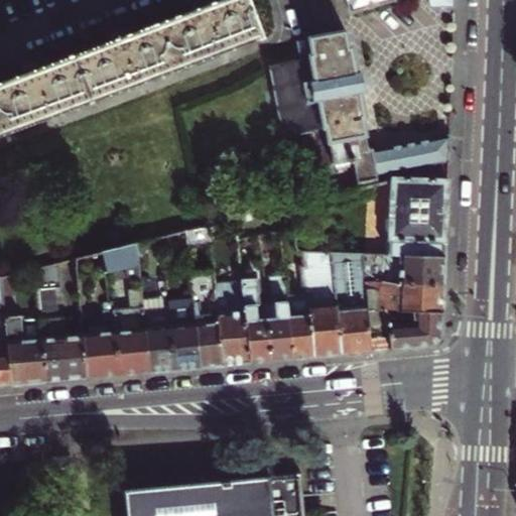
[(158,20),(177,69),(259,37),(259,38),(264,36),(250,0),(214,0),(210,2),(209,0),(200,0),(194,2),(196,7),(158,20)]
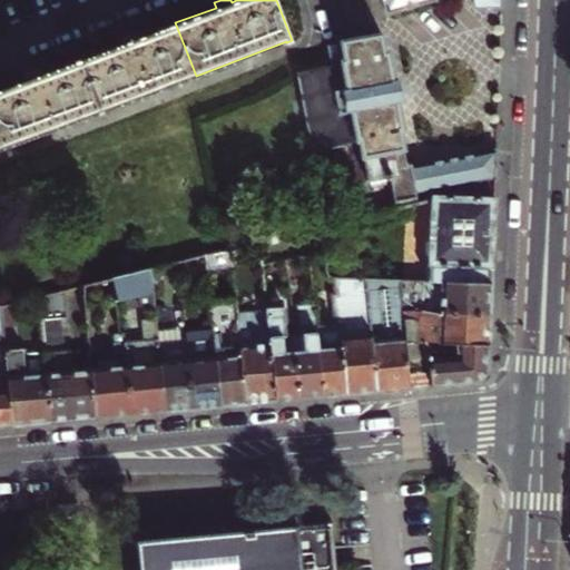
[(382,0),(385,11),(434,0),(382,0)]
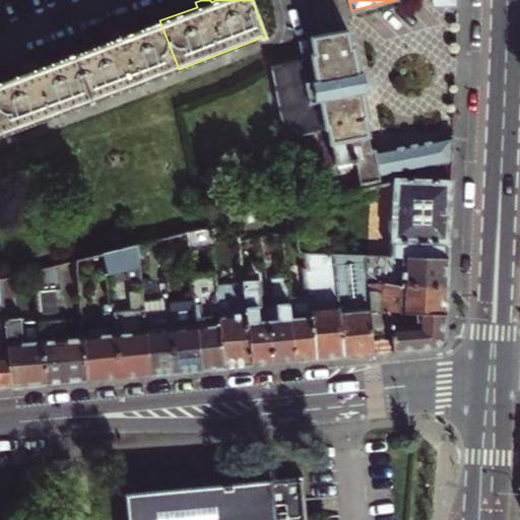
[(456,0),(432,0),(435,9),(456,7),(456,0)]
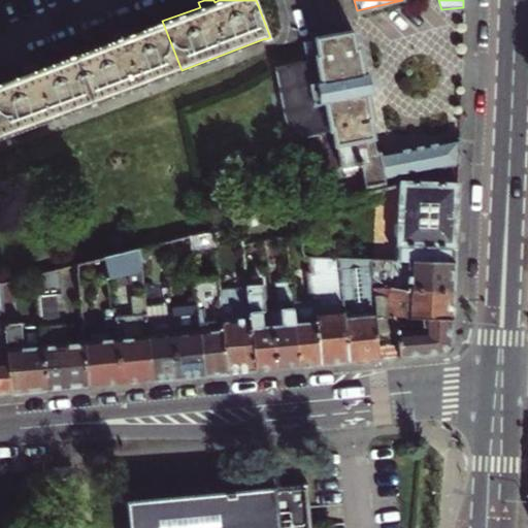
[(182,70),(162,21),(128,34),(126,30),(119,32),(111,35),(113,39),(75,54),(93,102),(182,70)]
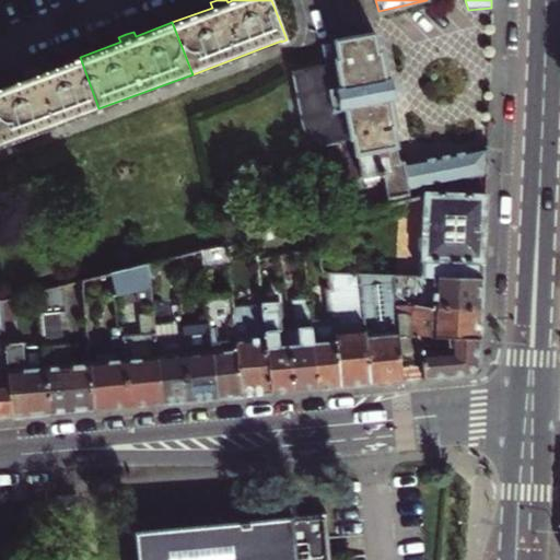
[(362,30),(342,34),(343,42),(336,43),(337,46),(324,48),(327,66),(293,71),(308,148),(342,142),(350,182),(364,179),(385,175),(386,184),(391,202),(408,198),(407,189),(483,174),(485,147),(398,164),(392,131),(395,130),(389,101),(395,100),(394,90),(392,80),(385,81),(380,50),(375,51),(373,36),(364,37),(362,30)]
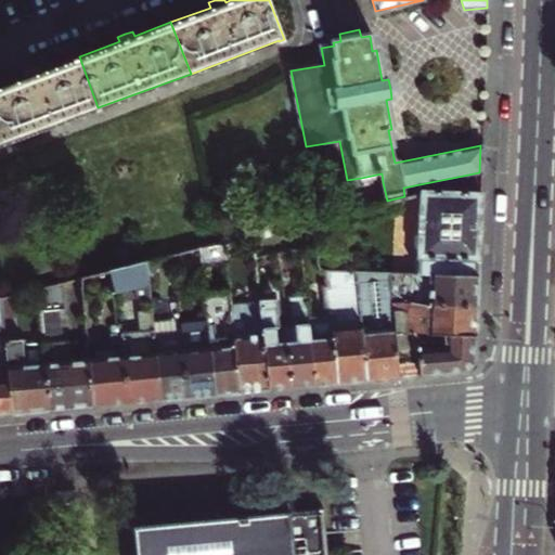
[(98,107),(79,56),(42,71),(40,65),(33,68),(25,71),(27,76),(0,85),(0,127),(5,142),(98,107)]
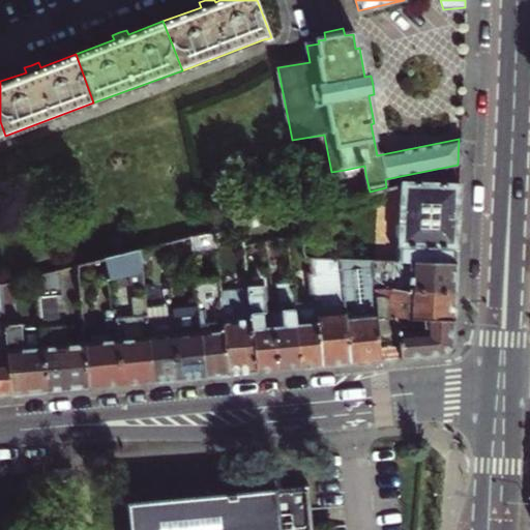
[(394,261),(408,261),(452,262),(454,215),(458,165),(385,179),(386,187),(398,185),(394,261)]
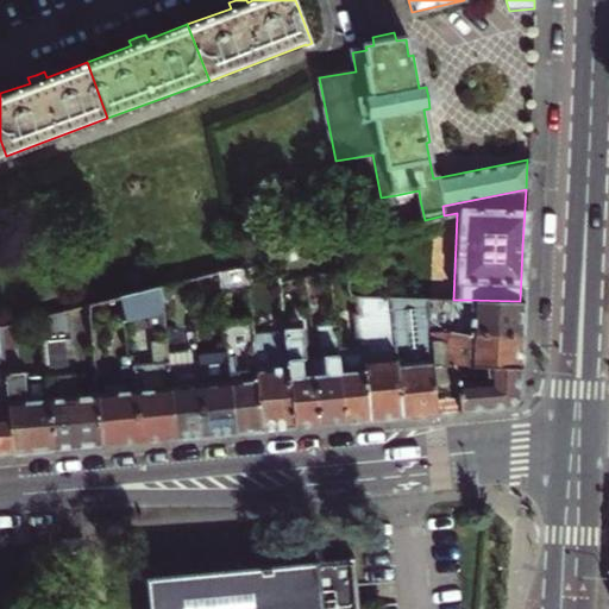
[(419,190),(396,195),(399,203),(420,200),(419,190)]
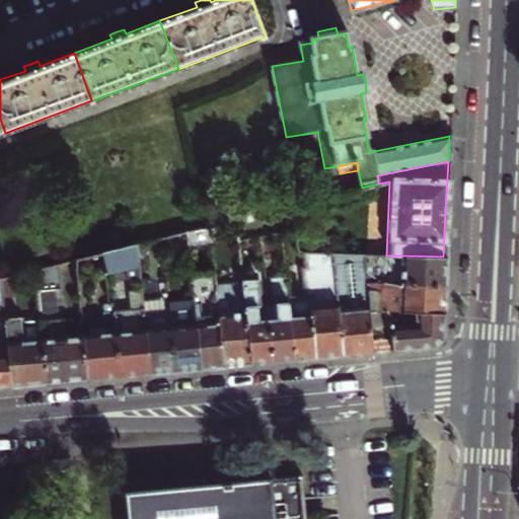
[(284,276),(292,359),(314,357),(341,355),(329,253),(296,252),(291,206),(278,210),(284,276)]
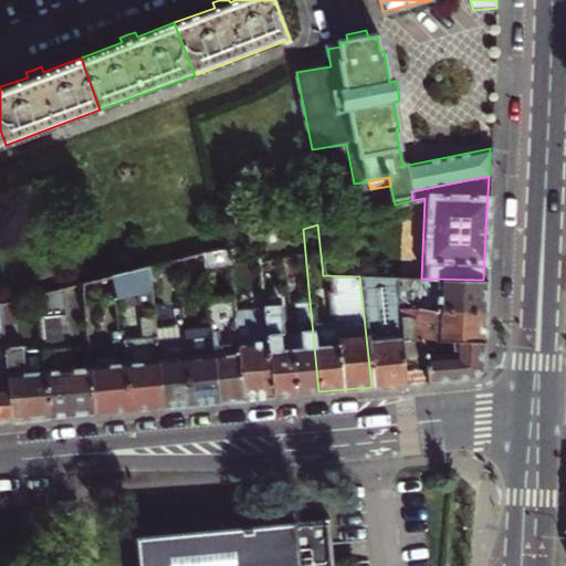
[(149,270),(150,281),(176,276),(175,263),(149,270)]
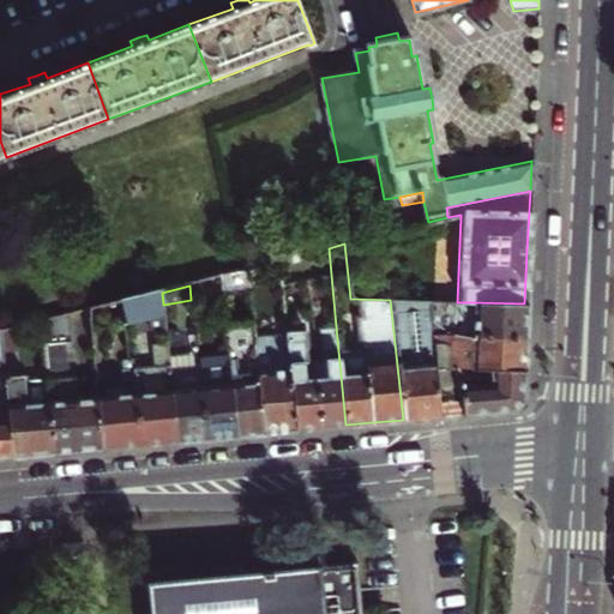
[(125,301),(127,327),(149,321),(150,332),(166,331),(163,305),(162,293),(125,301)]
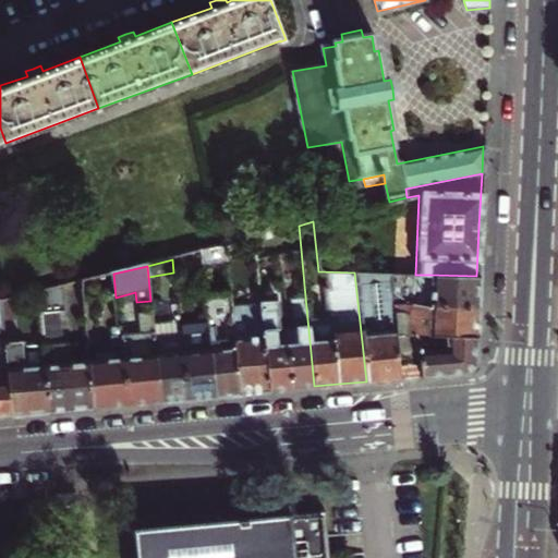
[(354,273),(366,381),(377,380),(388,379),(398,378),(397,367),(387,274),(354,273)]
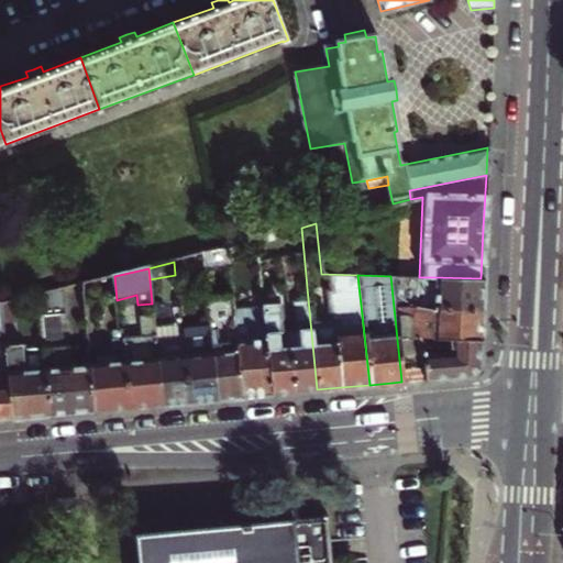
[(418,337),(478,340),(478,324),(479,308),(415,305),(415,291),(415,277),(390,276),(400,371),(421,368),(418,337)]
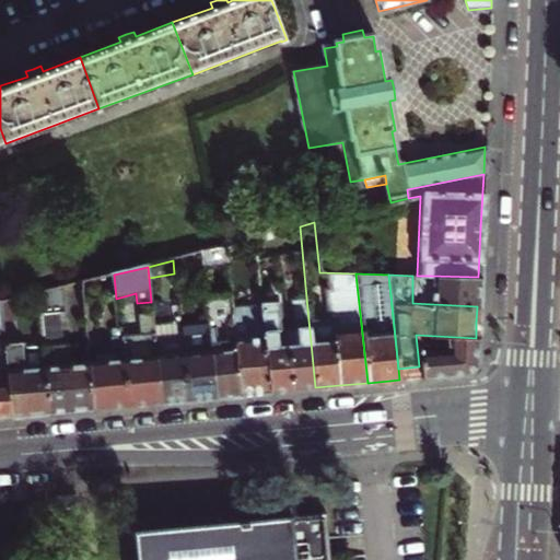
[(412,276),(412,290),(423,289),(430,296),(431,276),(417,276),(412,276)]
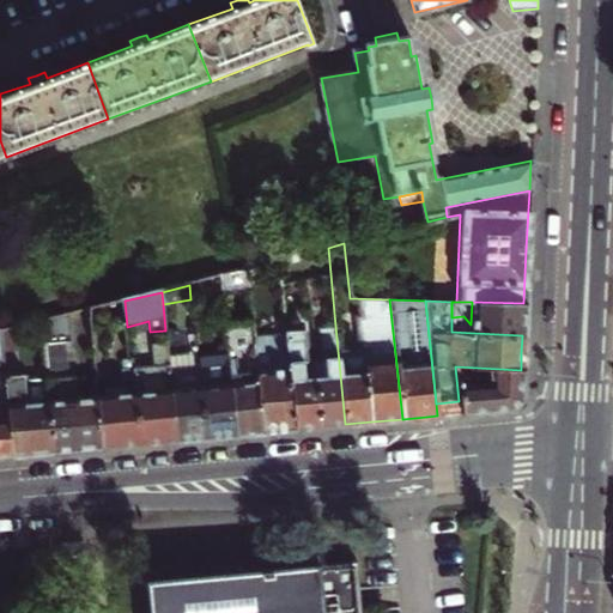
[(463,316),(451,317),(451,332),(522,335),(523,317),(523,303),(472,302),(471,325),(463,316)]
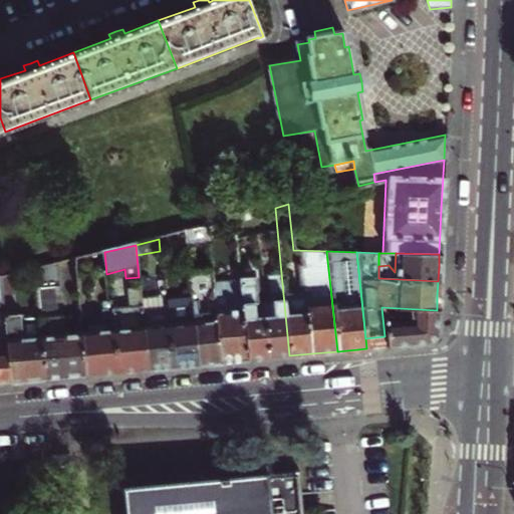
[(289,355),(281,273),(265,274),(268,299),(262,300),(267,357),(277,356),(289,355)]
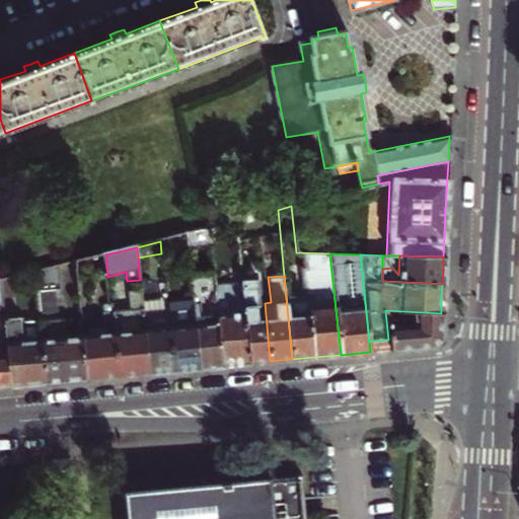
[(10,278),(0,279),(0,291),(1,299),(12,298),(10,278)]
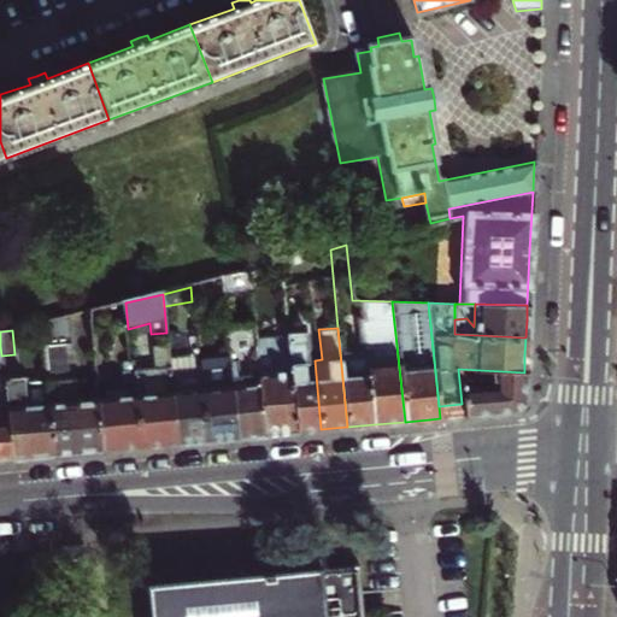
[(225,341),(228,358),(238,438),(246,436),(263,435),(254,345),(252,330),(242,330),(244,339),(225,341)]
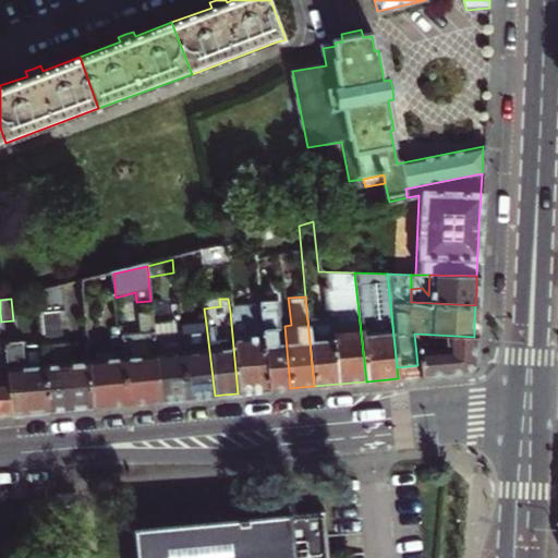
[(274,301),(261,302),(269,390),(278,389),(290,388),(284,326),(277,326),(274,301)]
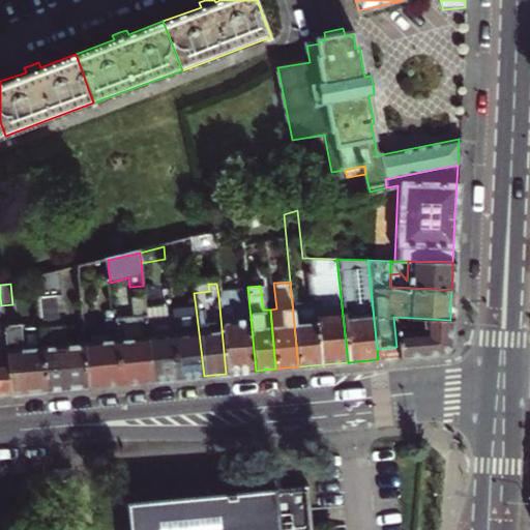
[(256,371),(247,287),(229,289),(230,295),(218,296),(226,374),(239,372),(256,371)]
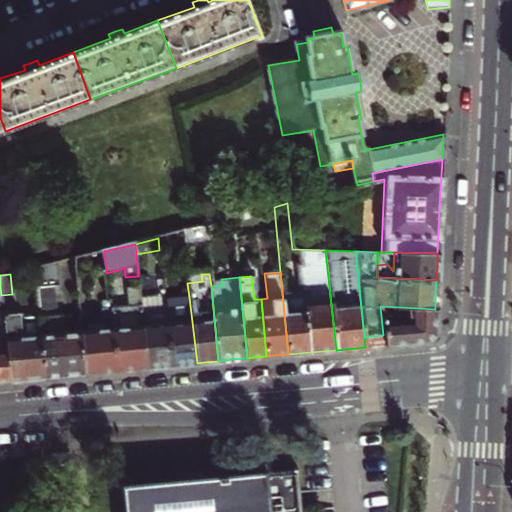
[(32,290),(35,317),(41,377),(49,377),(83,373),(79,330),(78,318),(57,321),(53,288),(32,290)]
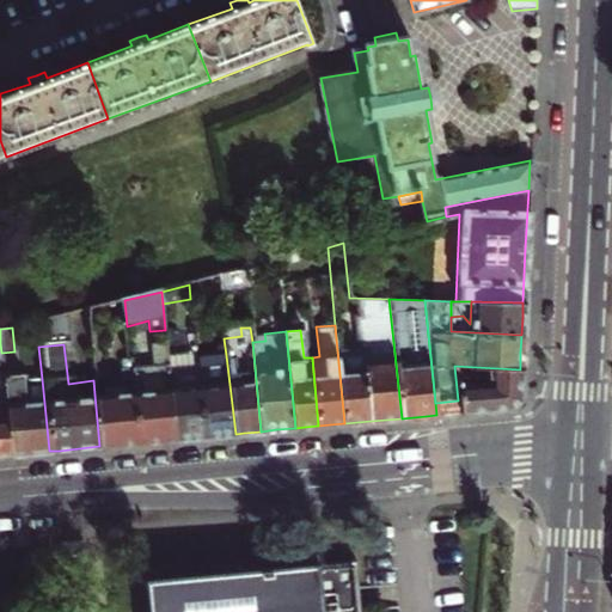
[(151,362),(130,365),(139,444),(165,440),(175,439),(167,356),(166,344),(150,346),(151,362)]
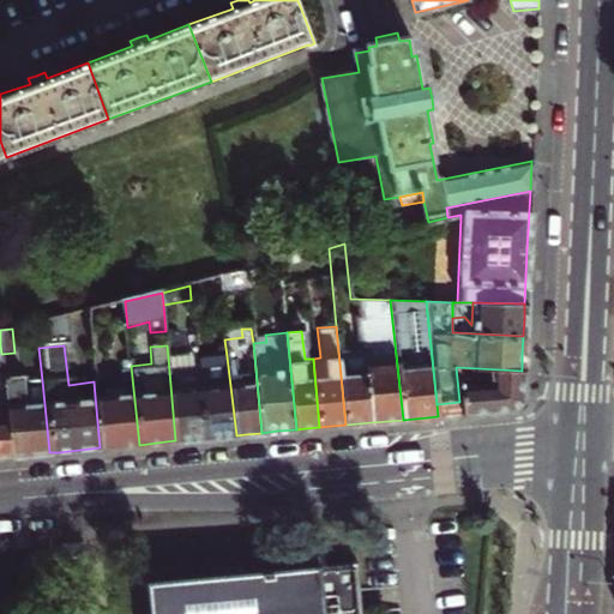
[(191,355),(168,357),(175,440),(184,440),(204,438),(198,369),(192,371),(191,355)]
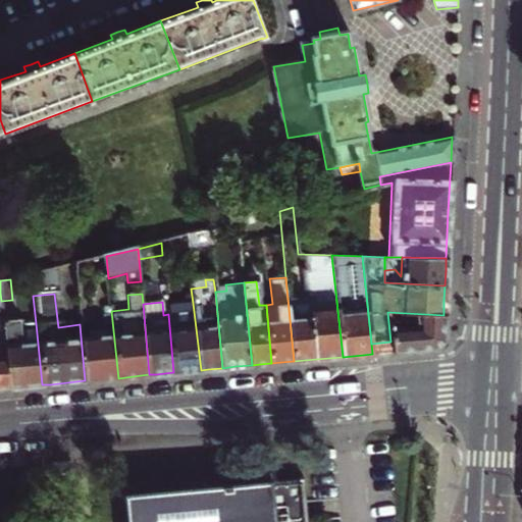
[(167,306),(168,314),(173,372),(194,370),(201,370),(193,303),(167,306)]
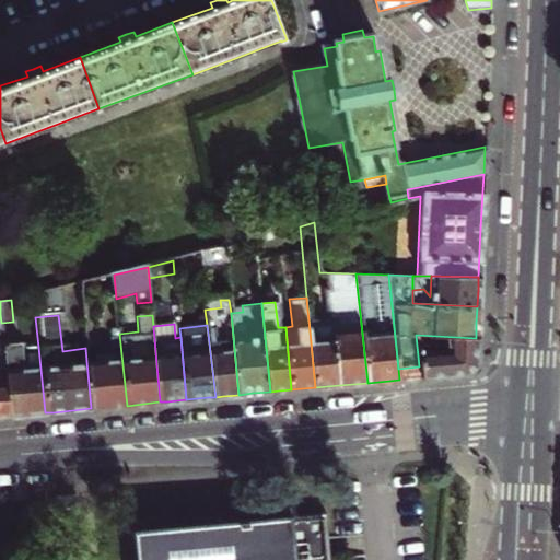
[(92,360),(86,361),(91,408),(98,408),(127,406),(119,334),(90,336),(92,360)]
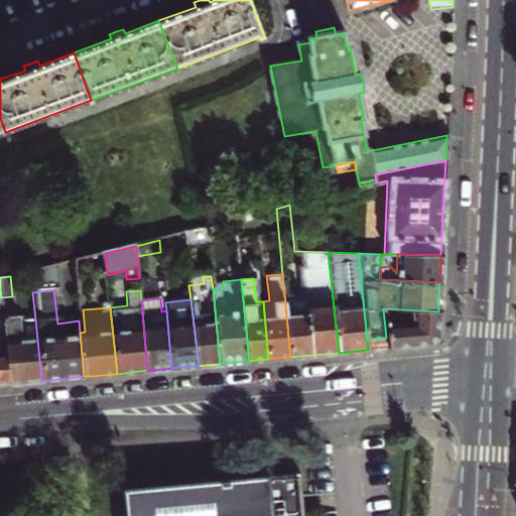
[(437,316),(438,311),(383,308),(386,338),(387,348),(428,343),(432,339),(437,335),(437,316)]
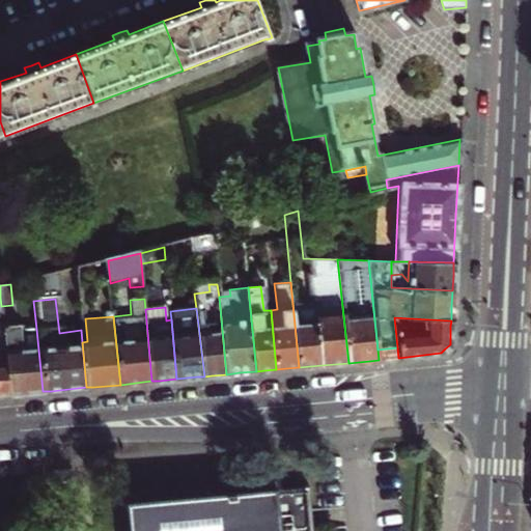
[(17,325),(2,327),(8,395),(17,394),(43,391),(36,329),(18,331),(17,325)]
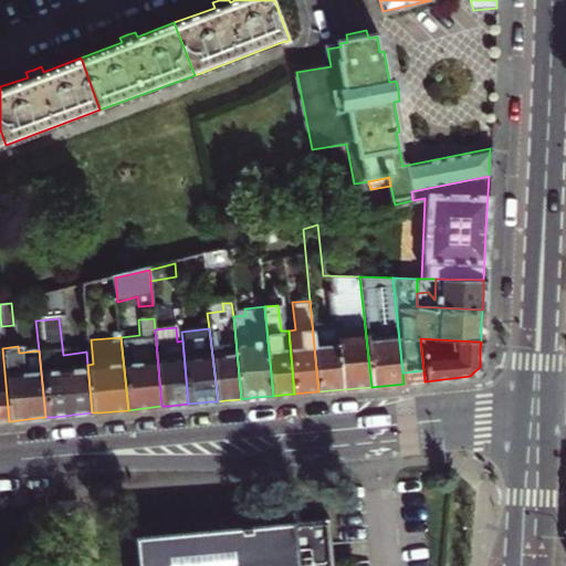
[(136,536),(138,565),(333,565),(329,520),(295,523),(294,514),(229,520),(230,527),(136,536)]
